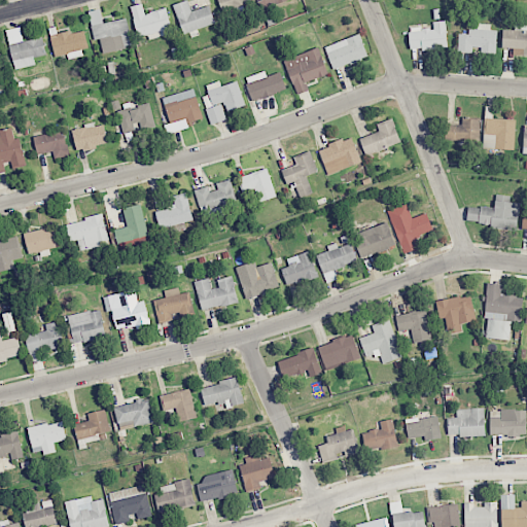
[(182,34),(215,24),(209,5),(191,11),(188,0),(174,4),(182,34)]
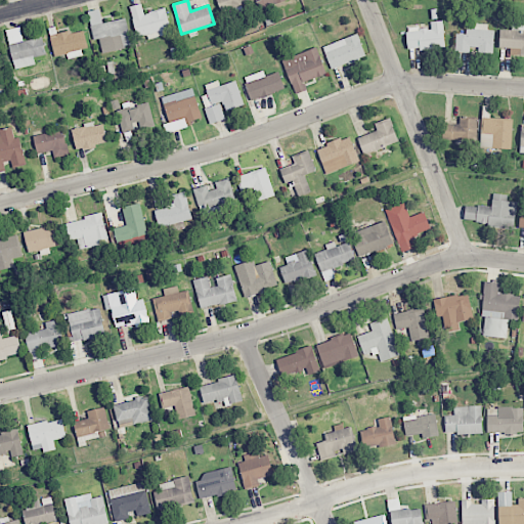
[(246,0),(217,0),(221,11),(244,4),(243,1),(246,0)]
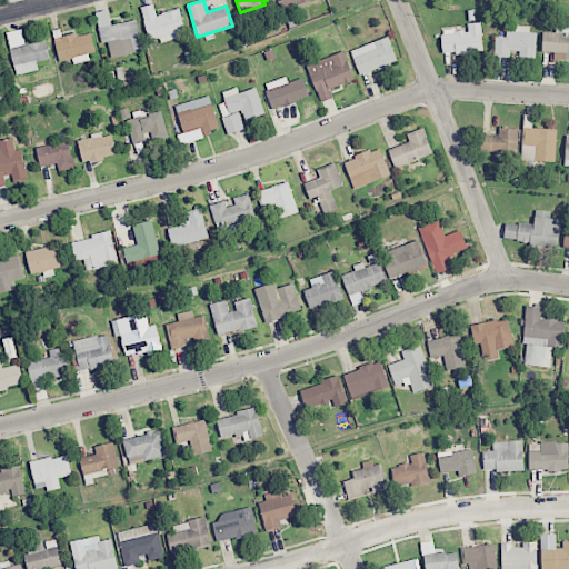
[(282,0),(287,10),(313,0),(282,0)]
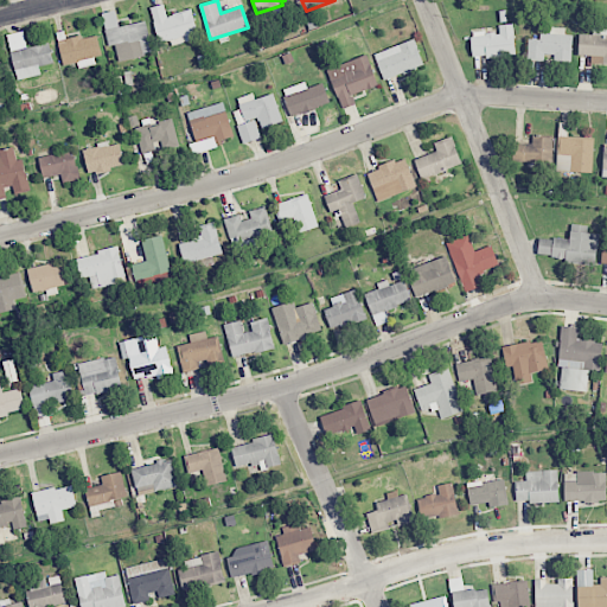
[(151,7),(158,43),(170,40),(171,45),(198,39),(192,10),(166,16),(164,5),(151,7)]
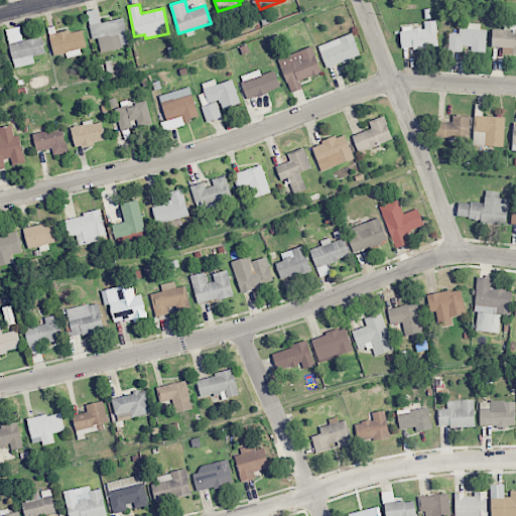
[(124,18),(101,22),(98,9),(87,11),(92,39),(98,38),(101,51),(129,45),(124,18)]
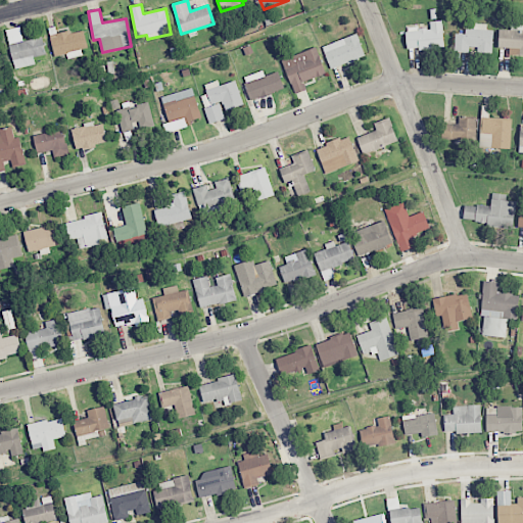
[(443,48),(442,20),(429,21),(430,30),(406,31),(407,50),(443,48)]
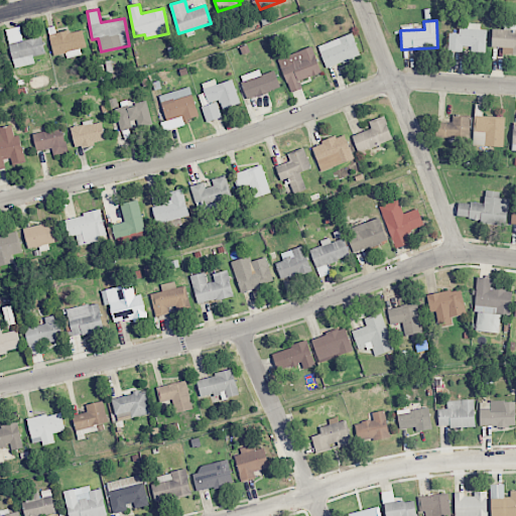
[(447,51),(467,51),(467,52),(485,53),(486,26),(468,25),(467,28),(459,28),(459,33),(448,33),(447,51)]
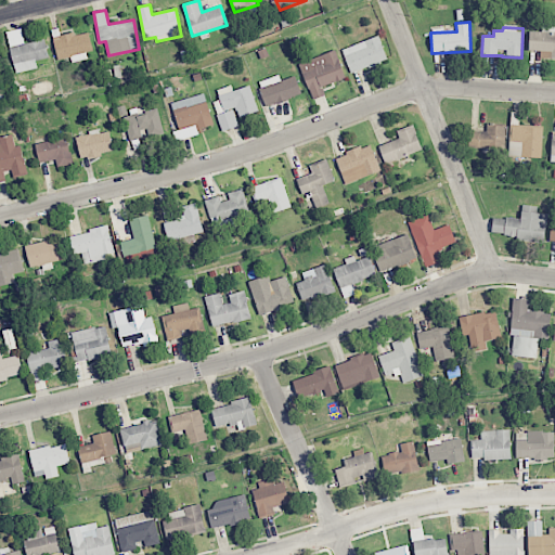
[(7,31),(14,73),(37,68),(35,61),(49,57),(46,39),(24,43),(22,28),(7,31)]
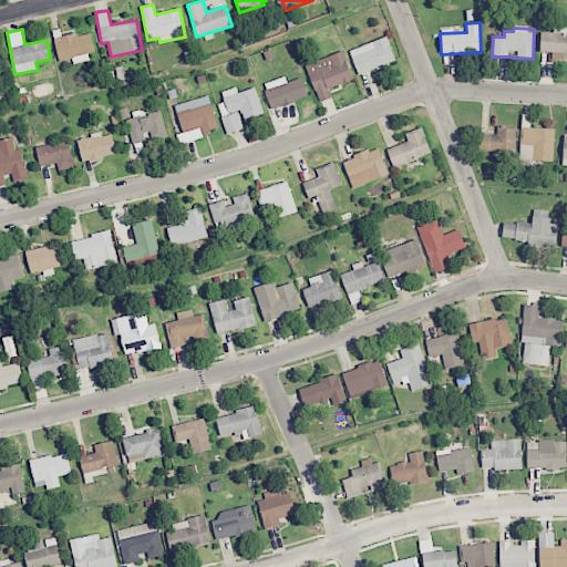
[(89,60),(88,53),(95,51),(91,33),(76,37),(75,33),(54,38),(59,61),(72,58),(73,63),(89,60)]
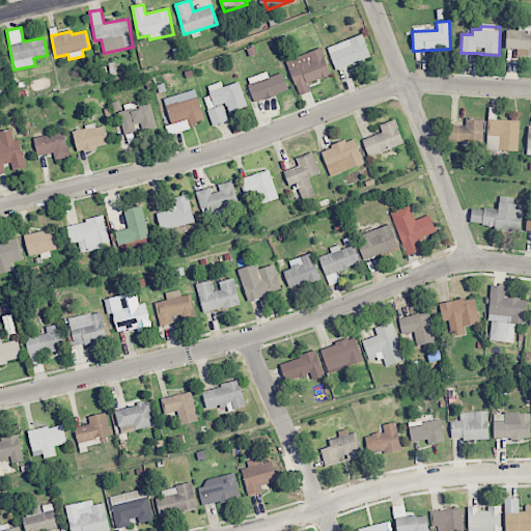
[(371,57),(362,33),(327,48),(337,71),(371,57)]
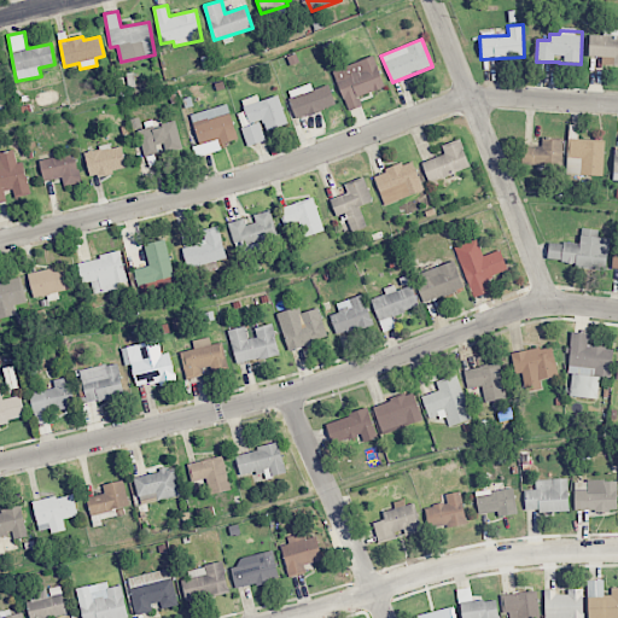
[(362,106),(359,97),(385,87),(373,56),(333,70),(347,111),(362,106)]
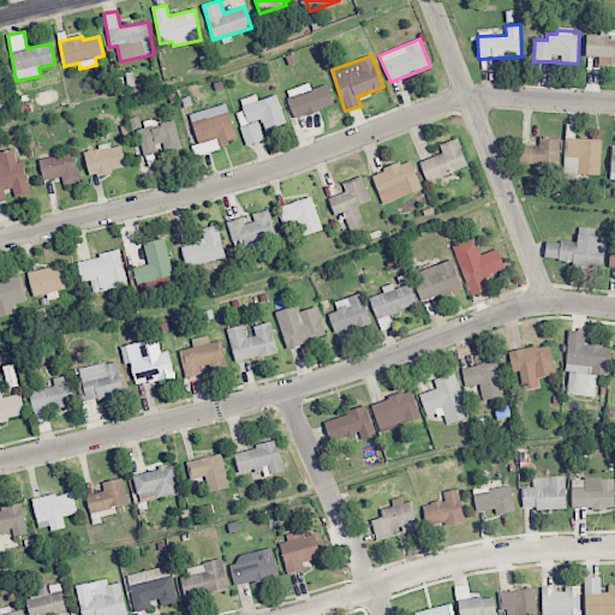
[(293,117),(334,106),(328,84),(311,89),(309,83),(286,90),(293,117)]
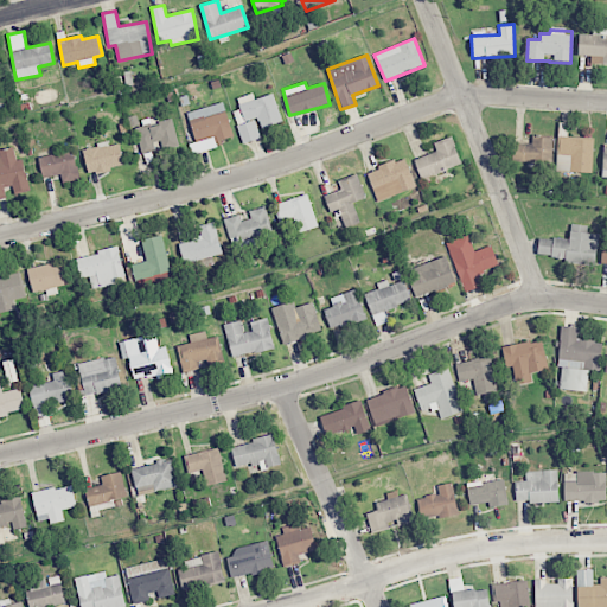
[(282,122),(274,94),(255,100),(253,93),(237,97),(241,109),(232,112),(243,144),(262,138),(260,129),(282,122)]
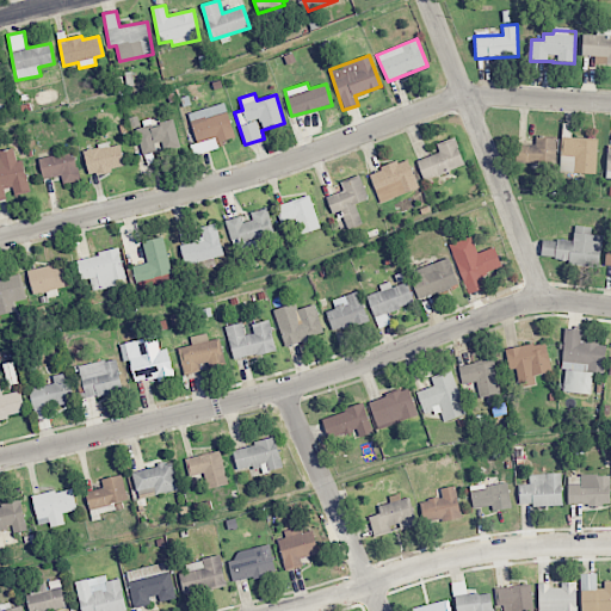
[(190,111),(196,142),(216,139),(216,141),(233,139),(228,104),(190,111)]
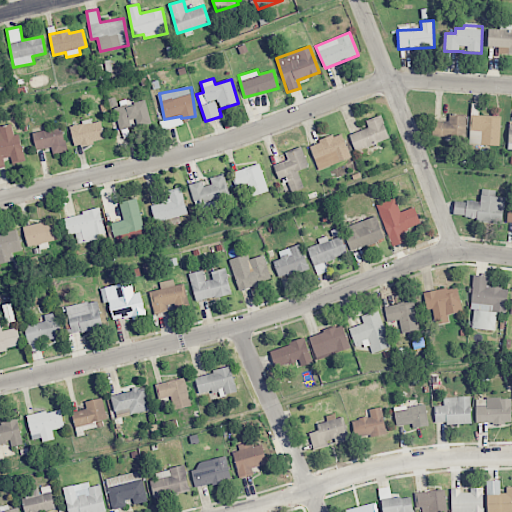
[(119,130),(135,126),(135,127),(150,124),(146,101),(114,108),(119,130)]
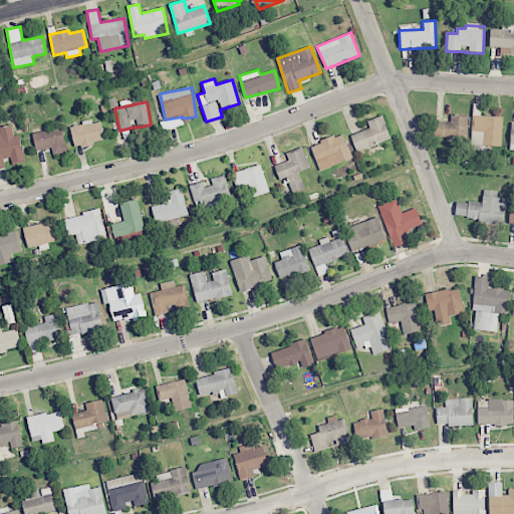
[(367,121),(370,127),(350,135),(357,152),(391,139),(382,115),(367,121)]
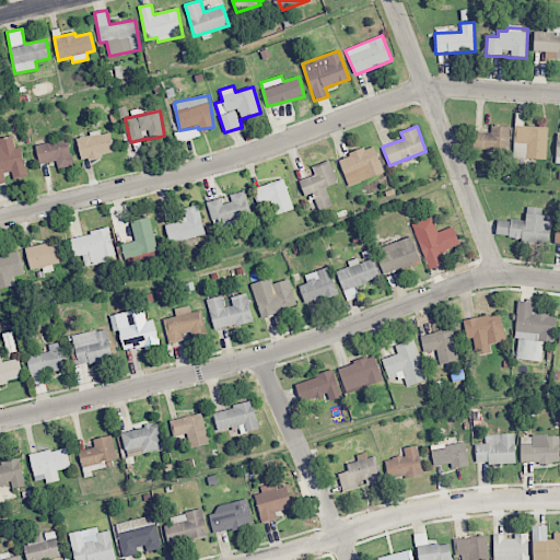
[(510,126),(491,126),(491,132),(474,131),(474,149),(510,150),(510,126)]
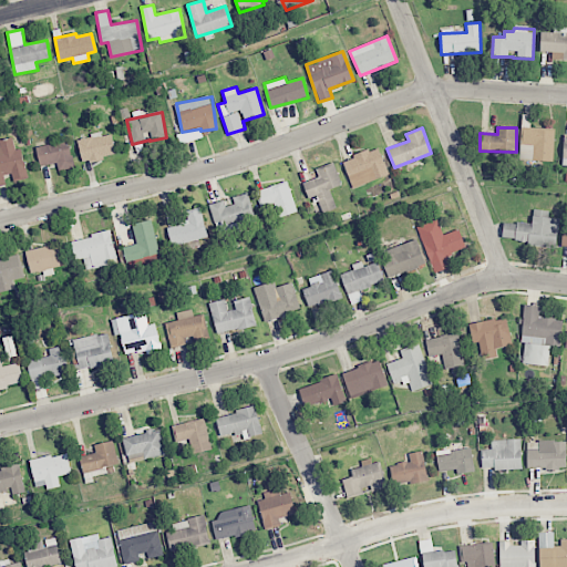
[(553,161),(555,129),(521,127),(519,160),(553,161)]
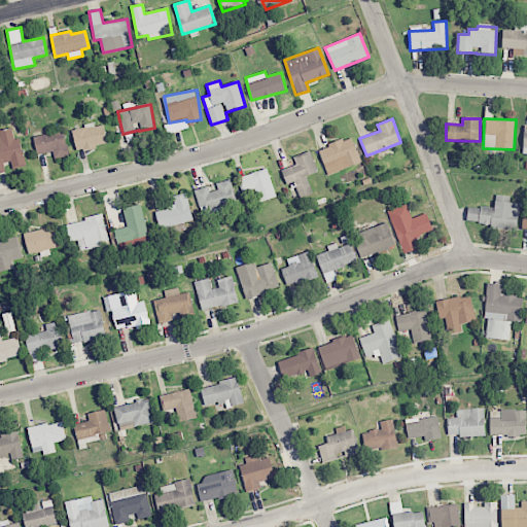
[(77,151),(108,143),(104,125),(95,127),(94,124),(71,129),(77,151)]
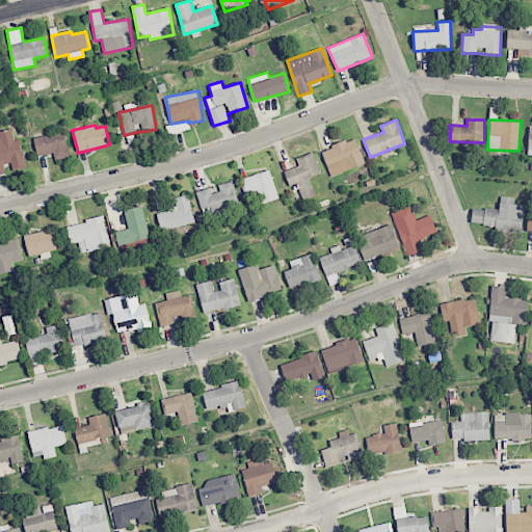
[(0,131),(0,173),(8,171),(7,169),(25,165),(19,139),(14,140),(11,129),(0,131)]
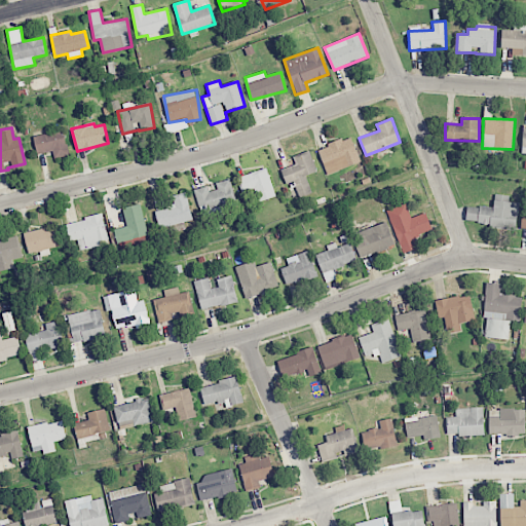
[(54,157),(68,154),(64,130),(33,136),(37,154),(53,151),(54,157)]
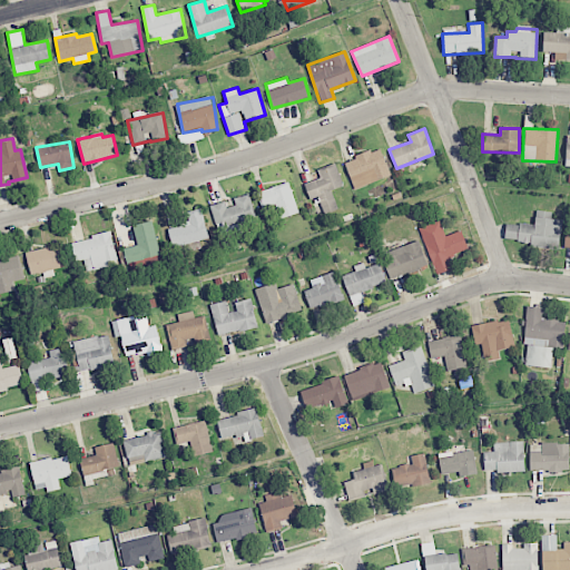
[(353,188),(390,177),(381,149),(345,160),(353,188)]
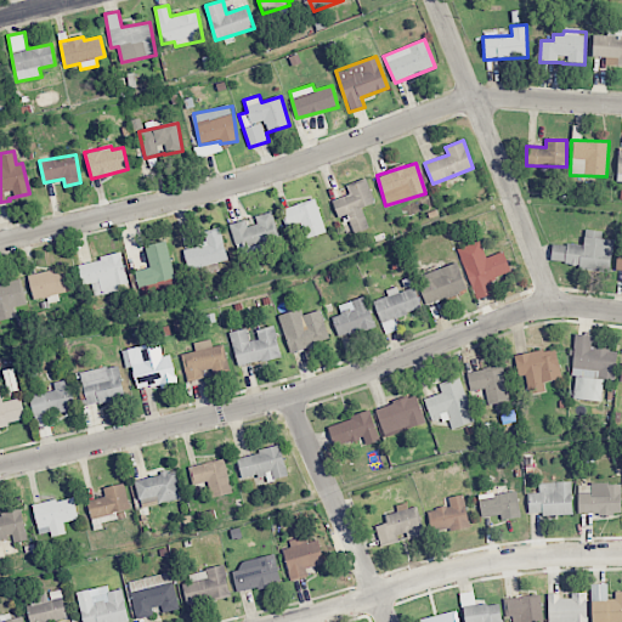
[(332,201),(339,220),(348,216),(354,232),(369,226),(362,208),(375,203),(366,179),(348,186),(350,194),(332,201)]
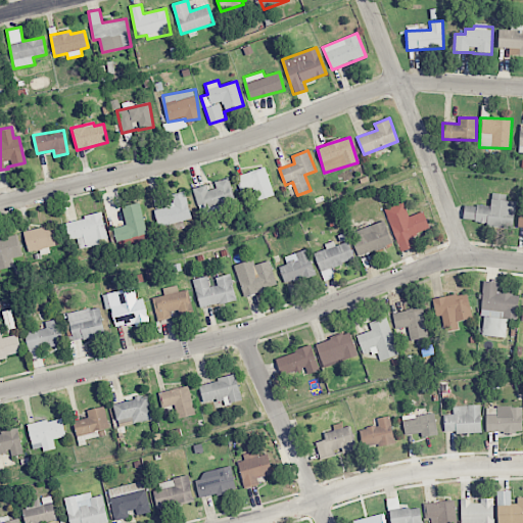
[(274,195),(266,167),(237,176),(241,191),(253,187),(257,200),(274,195)]
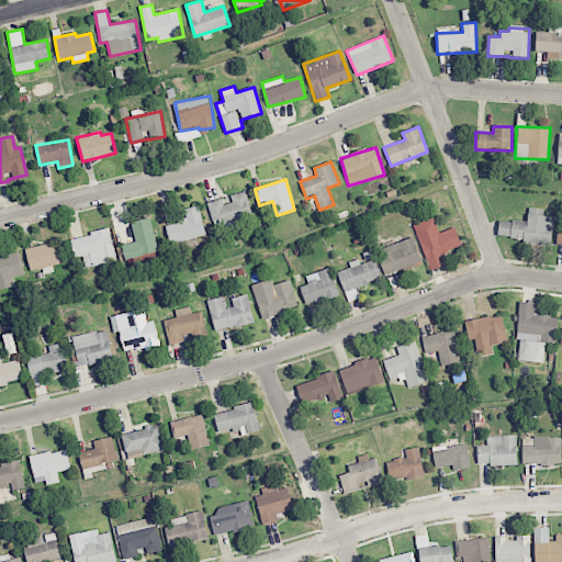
[(231,194),(232,202),(223,204),(222,199),(208,202),(215,231),(254,222),(246,191),(231,194)]
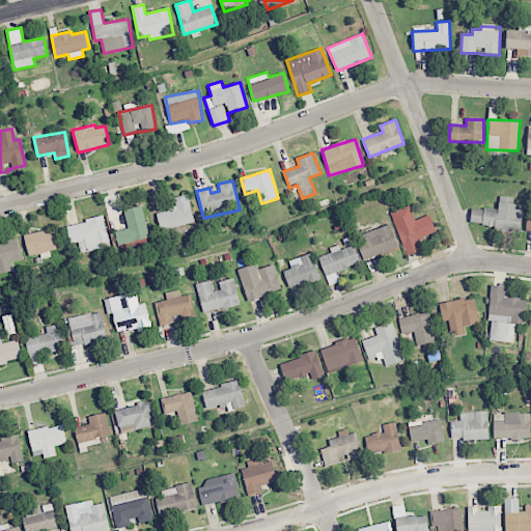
[(160,230),(194,223),(189,195),(168,199),(170,210),(157,213),(160,230)]
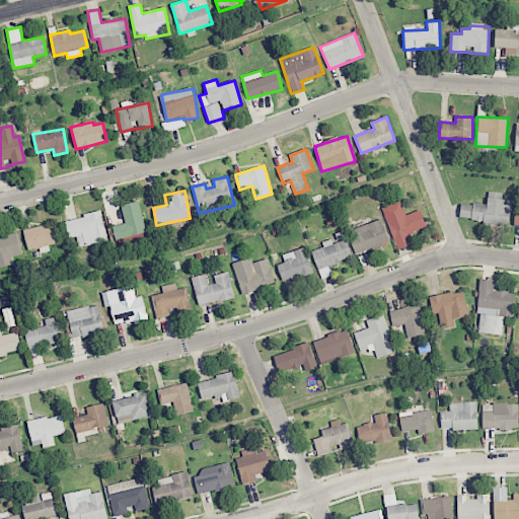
[(509,225),(512,200),(502,199),(503,193),(489,191),(487,206),(461,203),(459,219),(509,225)]
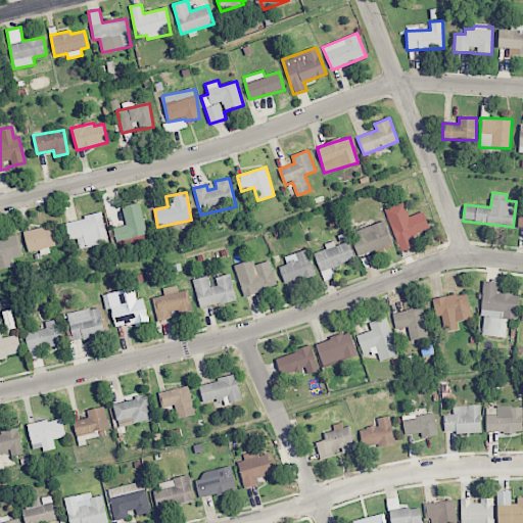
[(430,229),(424,211),(409,217),(403,202),(384,209),(399,252),(417,246),(413,235),(430,229)]
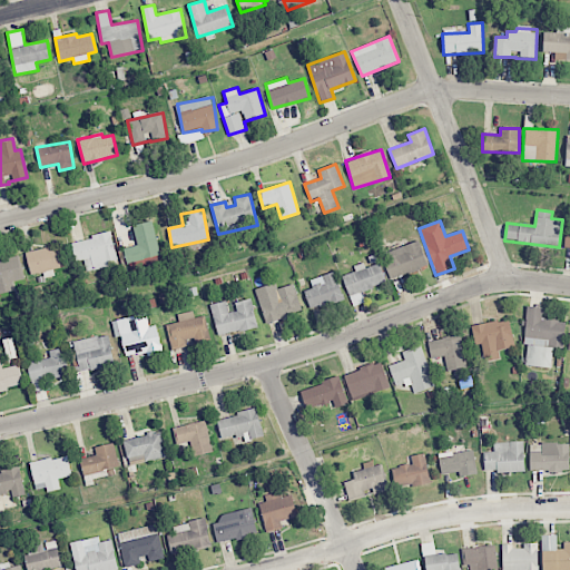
[(71,241),(76,261),(85,259),(86,271),(109,267),(108,262),(117,259),(111,233),(71,241)]
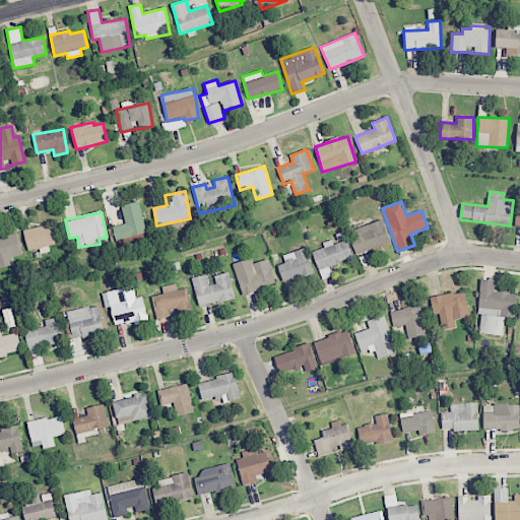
[(355,254),(390,243),(383,219),(348,231),(355,254)]
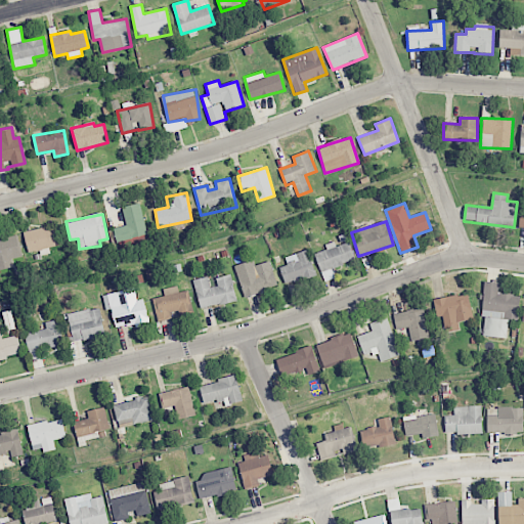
[(28,252),(62,245),(58,225),(24,232),(28,252)]
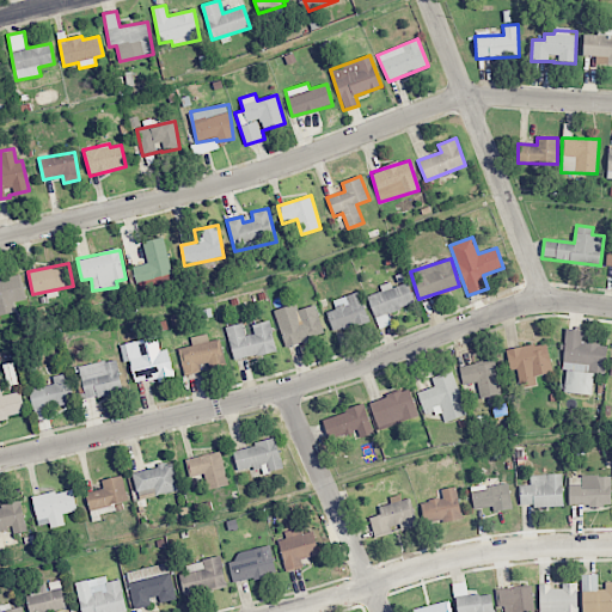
[(0,280),(0,314),(16,312),(13,303),(25,300),(20,276),(0,280)]
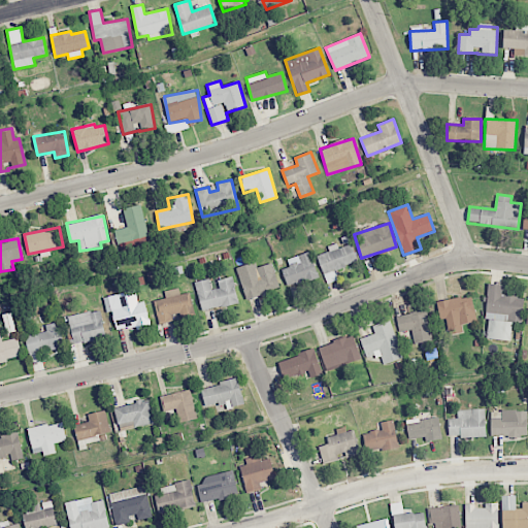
[(352,243),(338,248),(337,243),(327,246),(329,252),(318,255),(327,284),(337,281),(334,270),(358,262),(352,243)]
